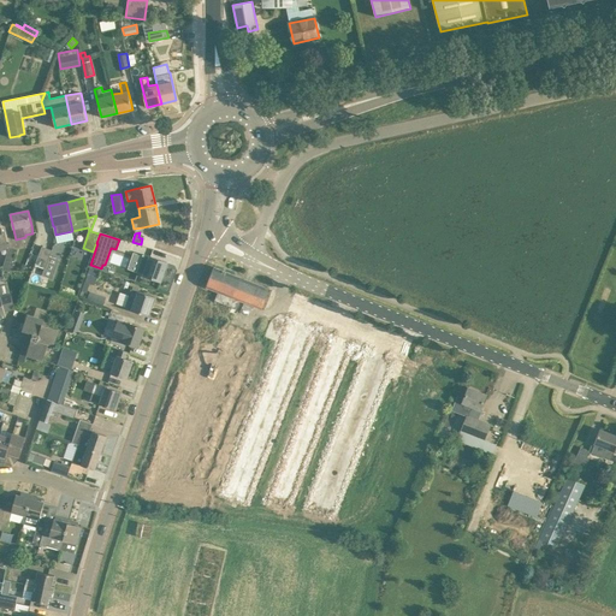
[(42,246),(35,265),(45,267),(42,274),(52,278),(53,273),(63,277),(66,265),(58,261),(59,259),(49,256),(52,250),(42,246)]
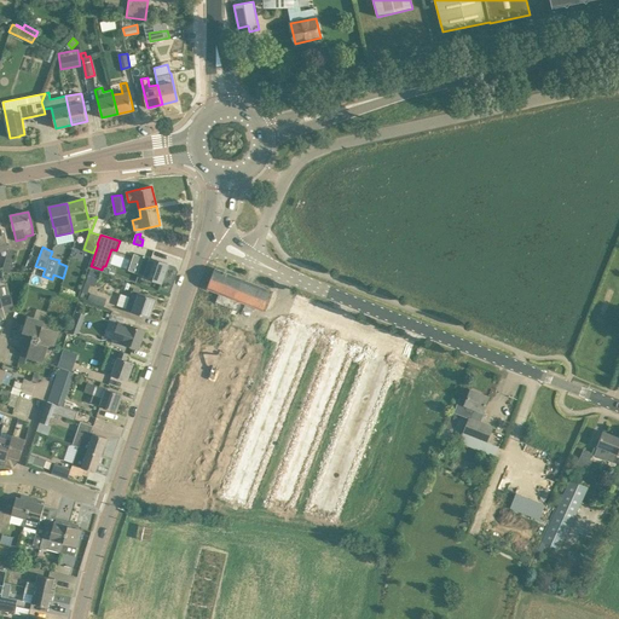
[(16,250),(9,248),(9,249),(3,271),(10,271),(16,250)]
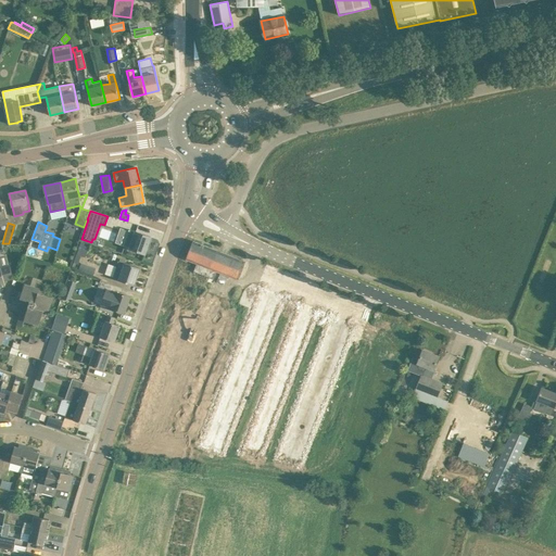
[(151,237),(129,229),(124,245),(129,248),(129,249),(144,254),(151,237)]
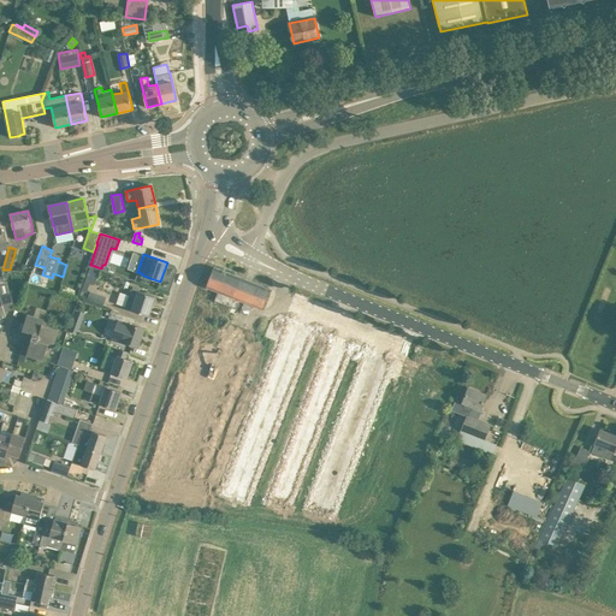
[(95,284),(100,271),(89,267),(82,290),(87,292),(89,283),(95,284)]
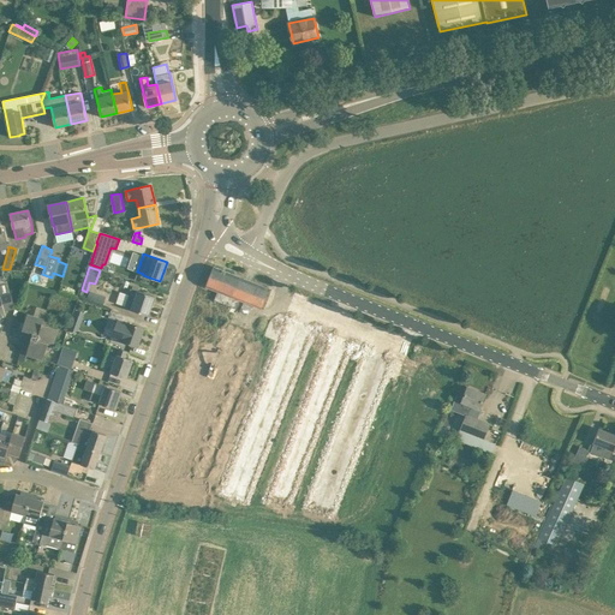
[(269,288),(224,270),(214,267),(206,286),(218,291),(214,300),(236,308),(238,300),(262,309),(269,288)]
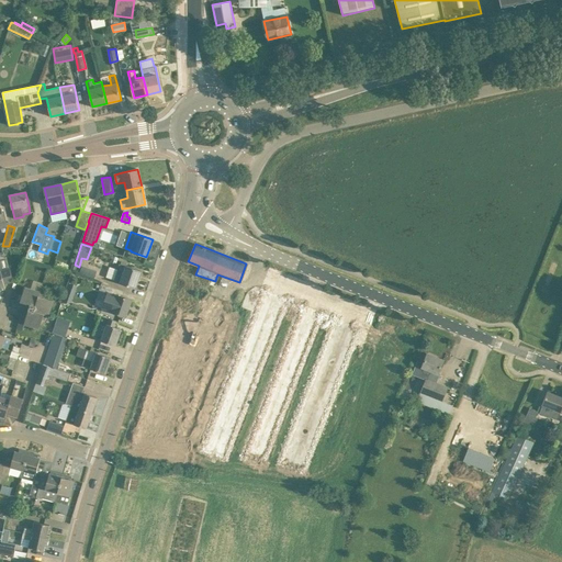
[(120,283),(125,284),(135,289),(142,271),(120,263),(114,280),(120,282),(120,283)]
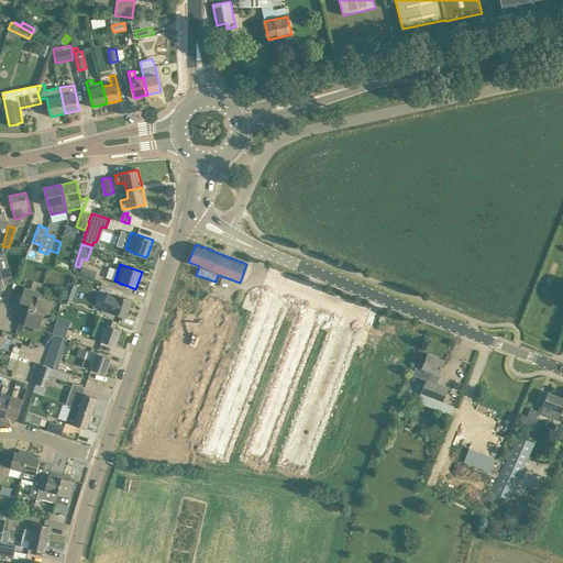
[(98,272),(83,266),(79,274),(95,280),(98,272)]
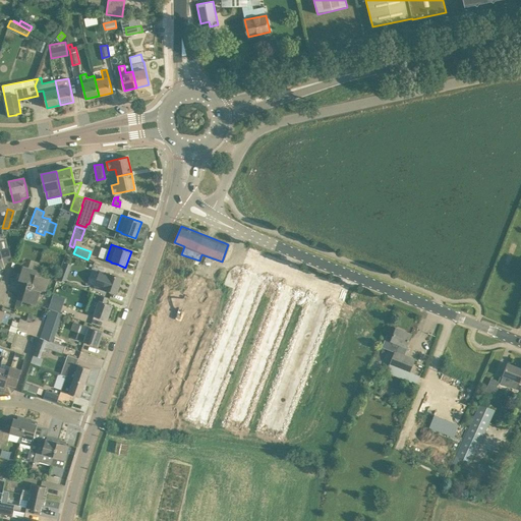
[(0,268),(5,268),(4,263),(12,261),(9,247),(0,249),(0,268)]
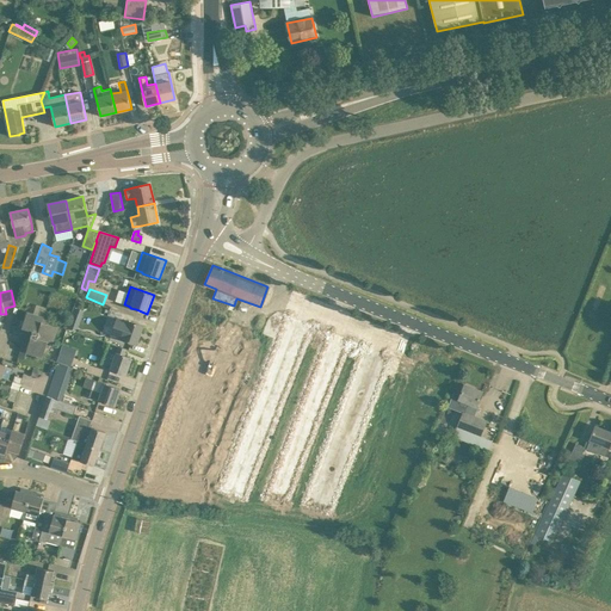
[(37,304),(35,312),(44,314),(47,307),(37,304)]
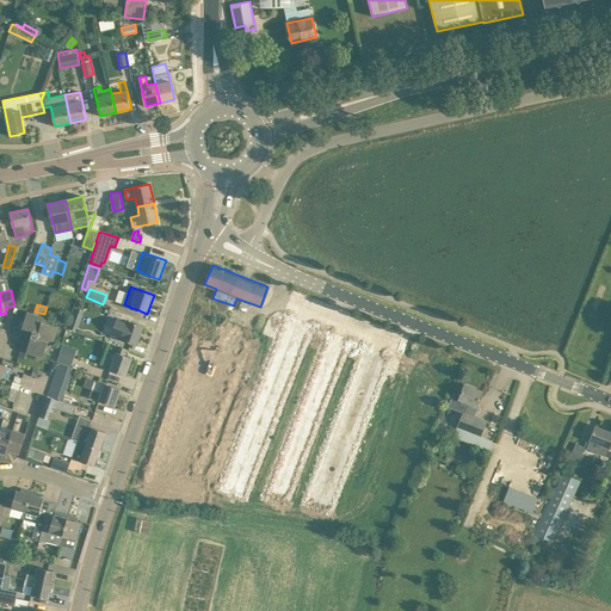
[(124,321),(128,313),(111,307),(107,315),(124,321)]
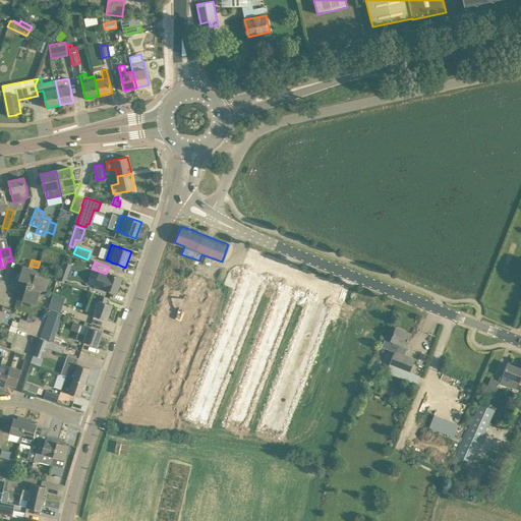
[(23,266),(19,280),(20,280),(18,284),(21,285),(15,304),(20,306),(22,300),(37,304),(39,296),(42,297),(44,292),(45,293),(50,279),(37,275),(38,271),(23,266)]
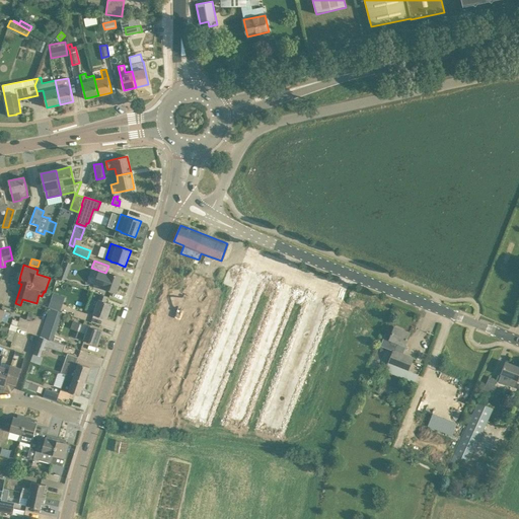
[(69,269),(62,267),(59,277),(66,279),(69,269)]
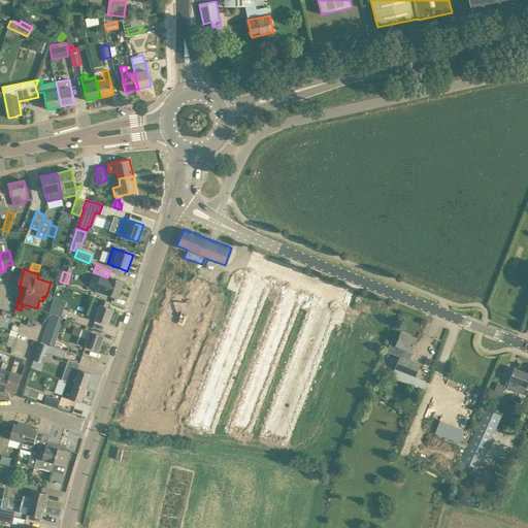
[(105,293),(108,294),(118,298),(124,282),(110,276),(110,278),(101,274),(96,289),(105,292),(105,293)]
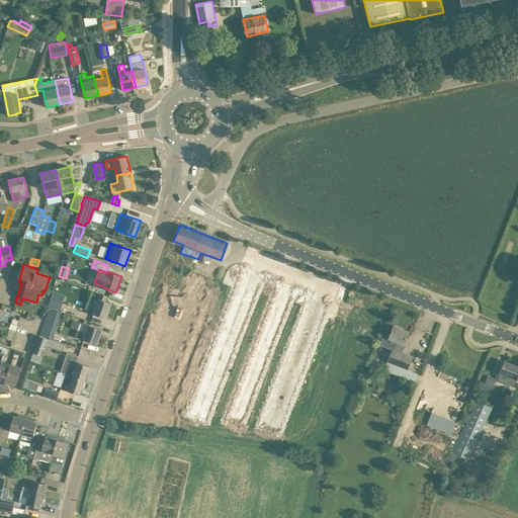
[(93,314),(97,315),(106,319),(111,304),(105,300),(107,295),(100,292),(93,314)]
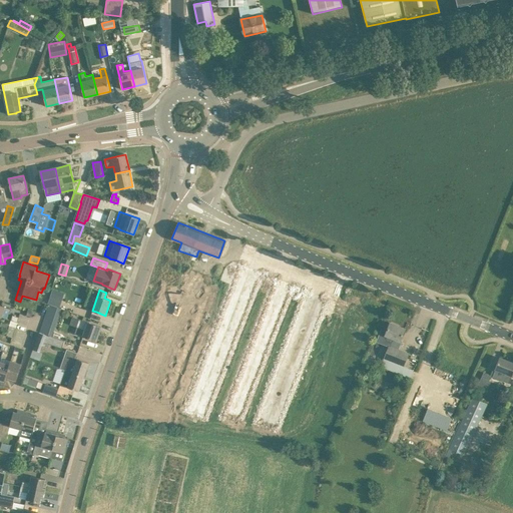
[(183,297),(162,290),(160,297),(161,298),(160,302),(172,307),(170,312),(182,316),(184,311),(178,309),(183,297)]
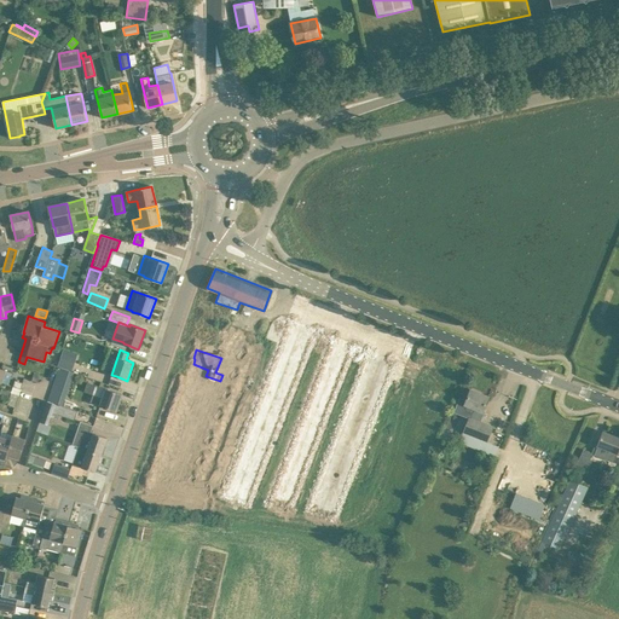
[(75,362),(62,358),(58,365),(73,370),(75,362)]
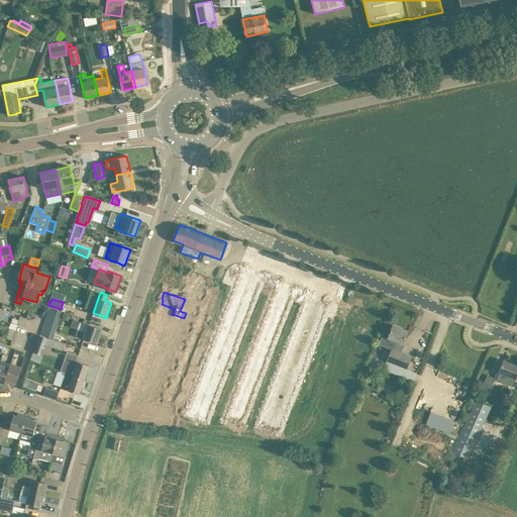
[(49,306),(39,334),(56,340),(58,335),(55,334),(63,311),(49,306)]
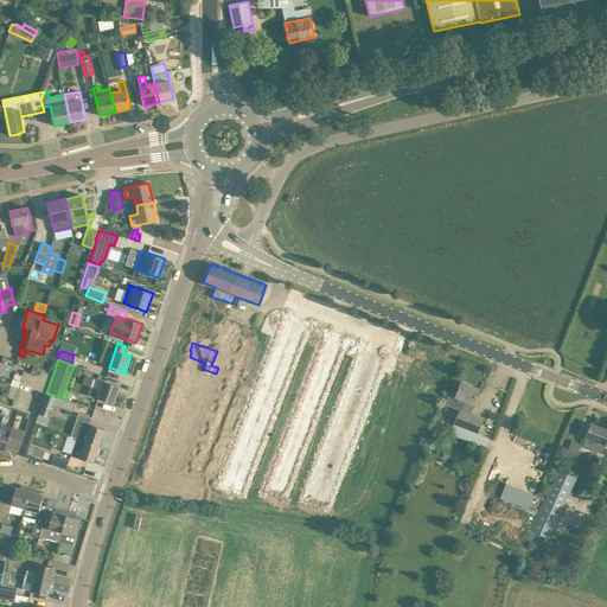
[(34,365),(32,374),(38,375),(38,371),(42,372),(43,369),(39,368),(40,366),(34,365)]
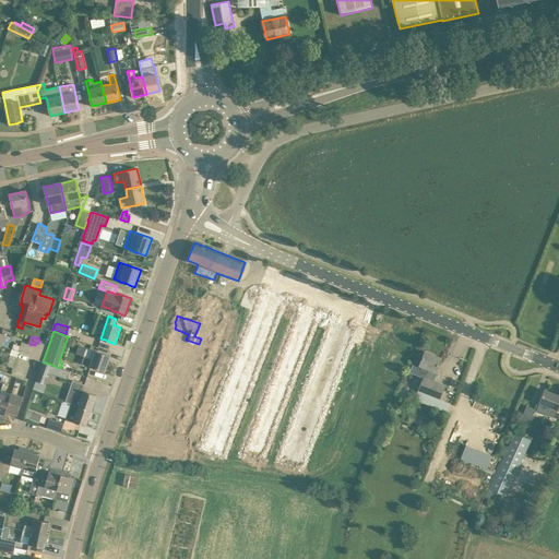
[(82,363),(95,368),(105,371),(110,356),(86,347),(83,356),(84,356),(82,363)]
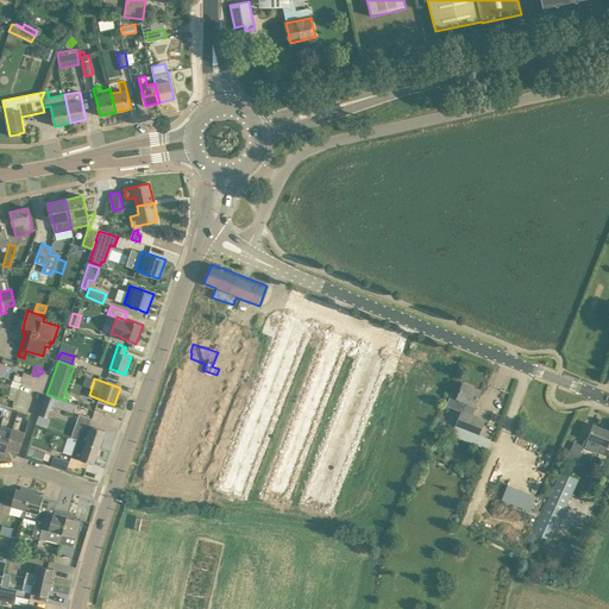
[(11,387),(12,385),(1,382),(0,387),(0,389),(10,393),(11,387)]
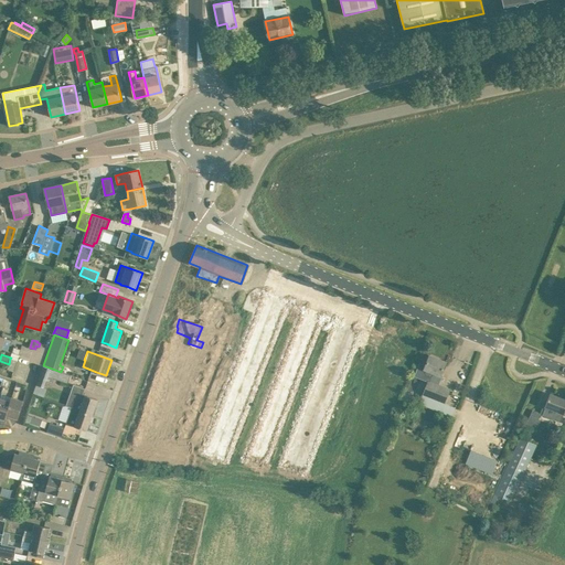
[(446,362),(429,355),(425,365),(420,363),(415,376),(428,382),(423,395),(445,404),(451,390),(436,383),(439,375),(440,375),(446,362)]
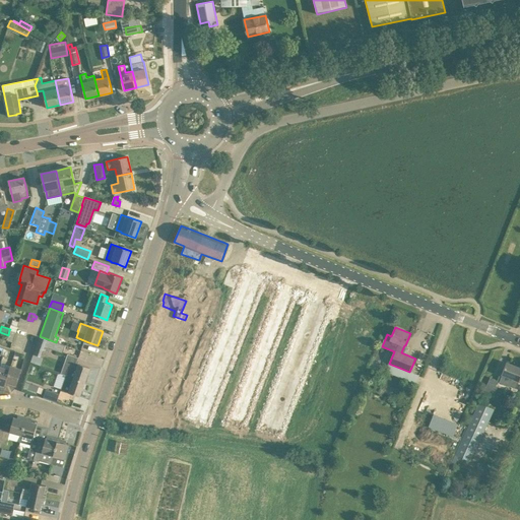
[(61,343),(56,342),(40,336),(40,337),(39,336),(34,353),(38,355),(41,356),(42,352),(44,352),(44,351),(48,352),(50,348),(58,351),(61,343)]
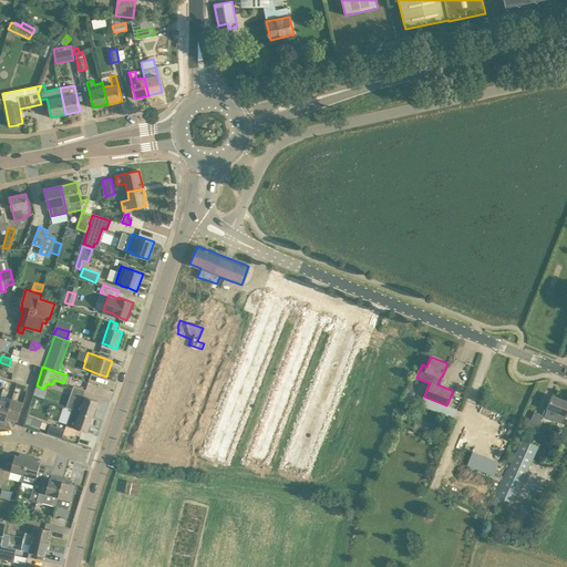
[(72,410),(93,416),(99,401),(86,397),(78,393),(72,410)]
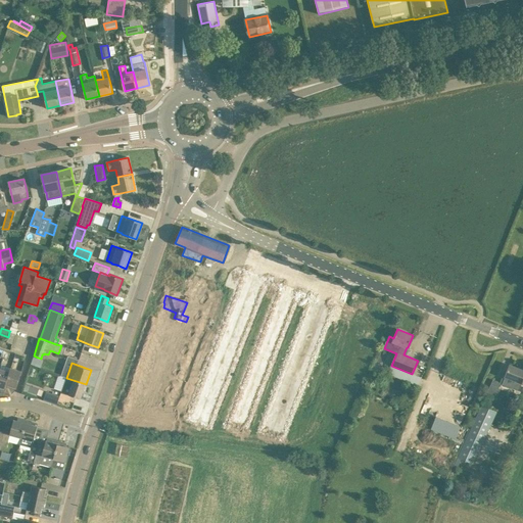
[(502,384),(512,388),(519,390),(522,379),(522,369),(510,365),(502,384)]
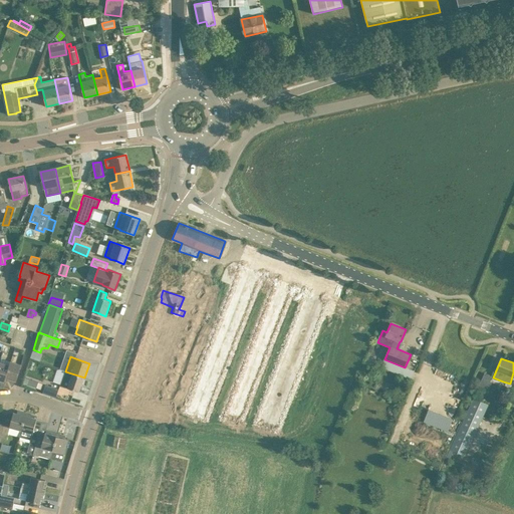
[(9,364),(10,364),(6,377),(16,381),(19,371),(21,364),(10,360),(9,364)]
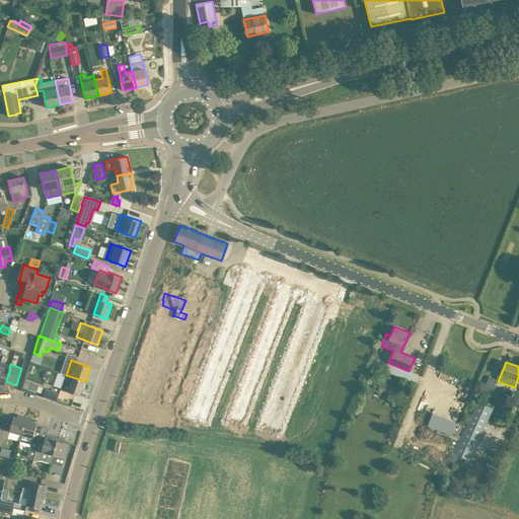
[(6,381),(10,368),(9,368),(0,365),(0,383),(3,385),(5,385),(6,381)]
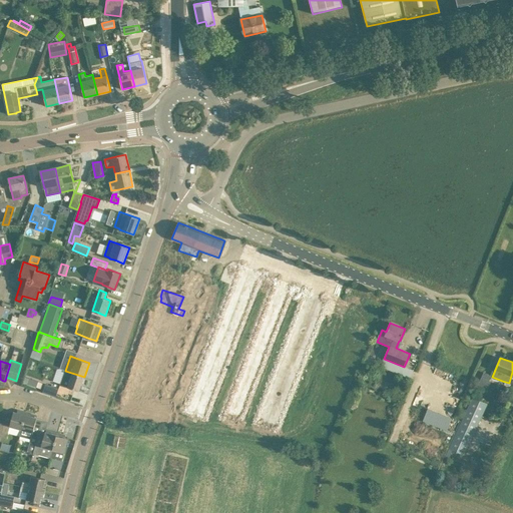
[(65,371),(63,375),(60,384),(67,387),(79,391),(84,377),(65,371)]
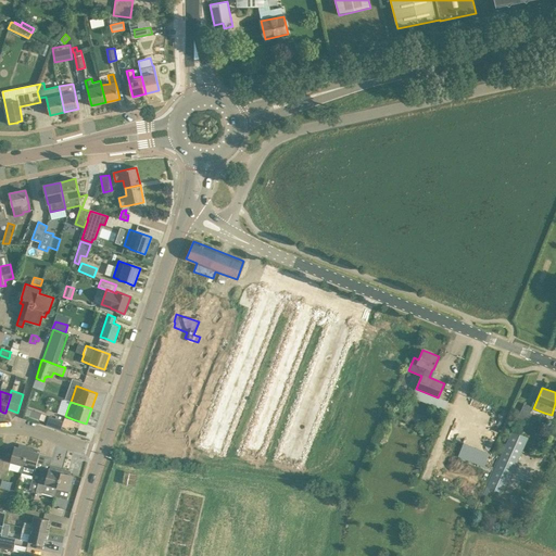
[(525,404),(518,416),(528,421),(532,413),(530,413),(532,407),(525,404)]
